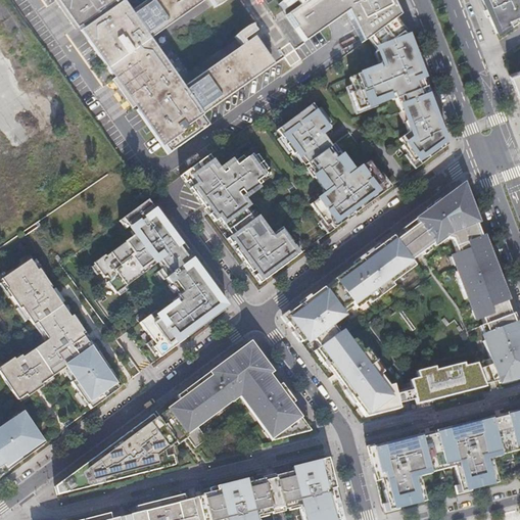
[(349,10),(363,0),(62,0),(169,153),(210,124),(203,113),(275,62),(255,36),(247,41),(245,39),(257,30),(255,26),(254,22),(247,26),(240,31),(235,36),(238,38),(243,45),(184,86),(150,38),(203,0),(211,0),(215,3),(215,6),(219,5),(225,1),(227,0),(145,0),(130,11),(122,0),(305,0),(304,1),(303,0),(282,0),(280,2),(283,4),(285,8),(297,0),(300,4),(287,13),(306,40),(349,10)]
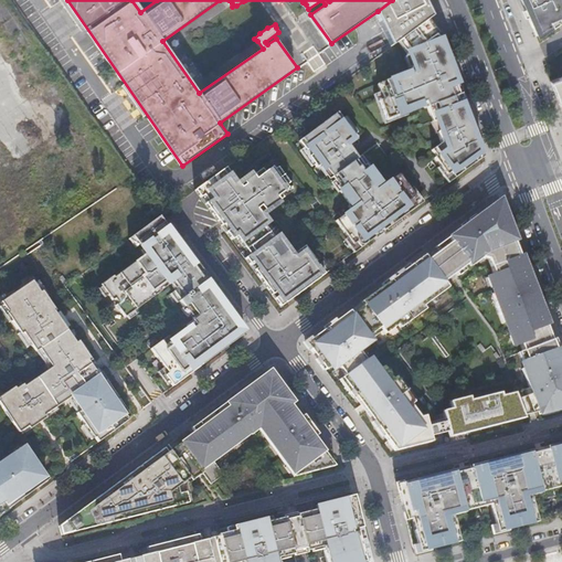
[(392,0),(378,11),(393,44),(441,16),(430,0),(392,0)]
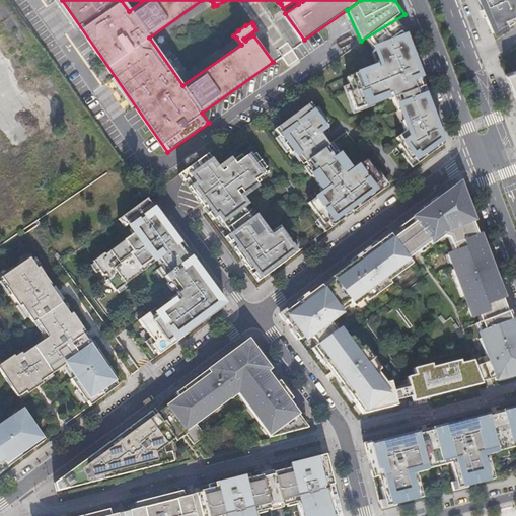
[(481,0),(484,6),(495,30),(515,16),(515,0),(481,0)]
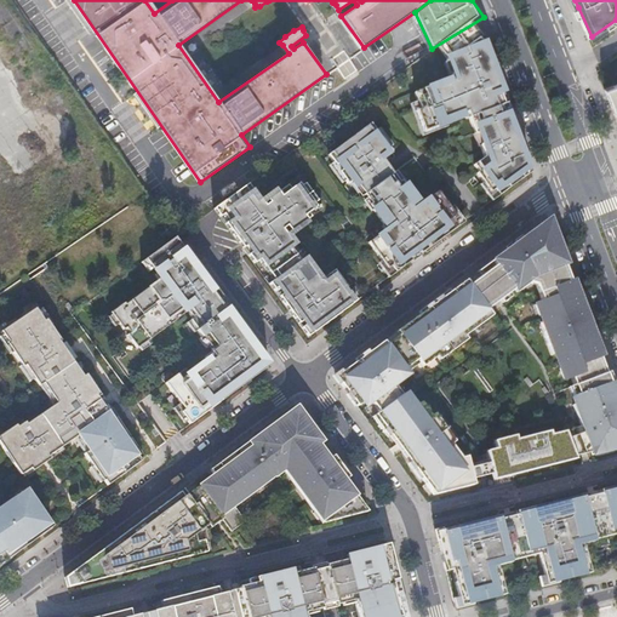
[(496,203),(540,171),(485,18),(441,43),(453,60),(456,74),(420,92),(422,98),(413,103),(430,137),(474,119),(489,156),(476,163),(496,203)]
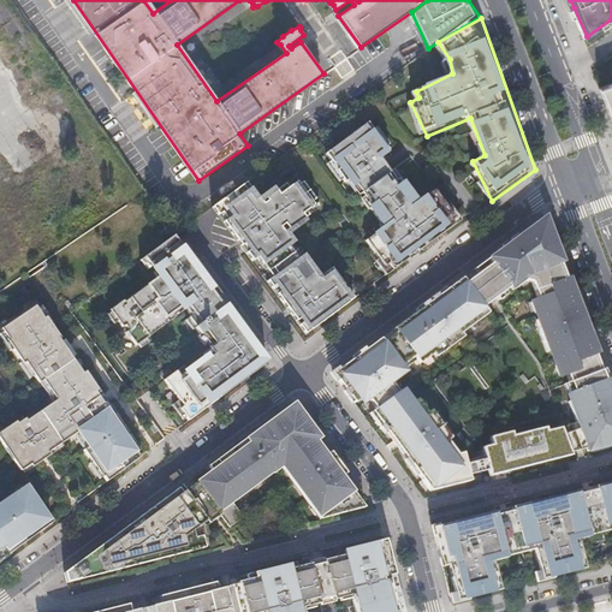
[(391,260),(396,266),(428,242),(457,221),(452,215),(456,213),(437,188),(416,202),(414,198),(416,196),(400,177),(399,178),(381,154),(390,148),(381,137),(379,138),(375,132),(378,130),(370,120),(330,150),(337,161),(339,159),(344,165),(340,167),(349,179),(352,176),(356,182),(358,180),(372,198),(369,200),(384,219),(386,218),(390,221),(369,237),(387,262),(391,260)]
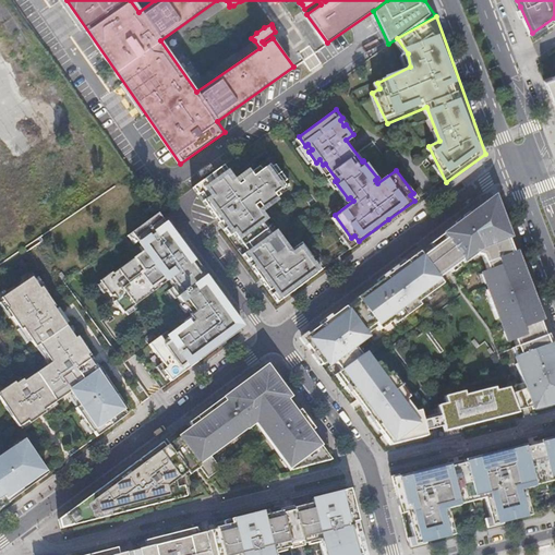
[(225,163),(195,185),(280,300),(322,268),(303,242),(291,251),(291,252),(289,252),(289,251),(276,232),(273,234),(262,219),(265,217),(257,207),(262,204),(263,206),(281,193),(279,189),(287,184),(285,181),(288,179),(276,163),(273,166),(270,163),(263,168),(261,164),(242,178),(243,180),(240,183),(225,163)]
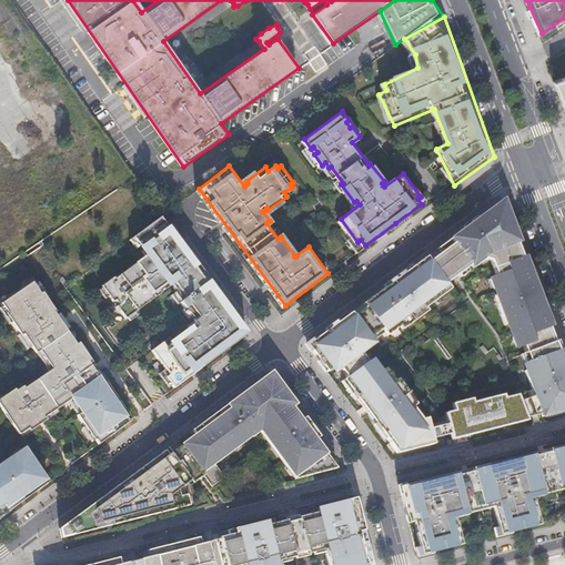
[(457,240),(444,249),(439,253),(433,258),(430,253),(366,300),(369,303),(356,312),(354,309),(310,342),(407,451),(444,441),(440,416),(432,416),(380,350),(491,260),(551,415),(564,411),(564,343),(555,323),(534,268),(531,269),(520,240),(522,239),(508,202),(502,207),(498,202),(478,217),(454,235),(457,240)]
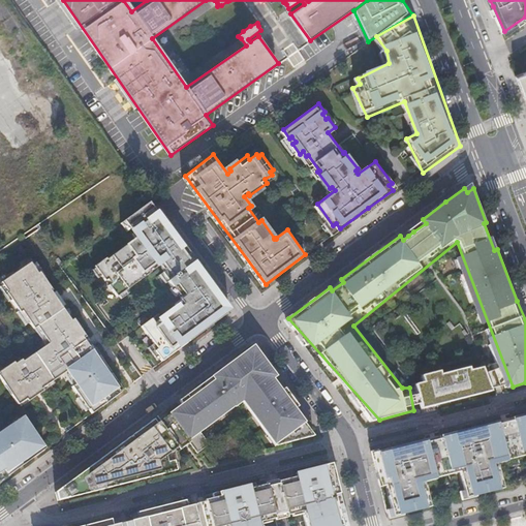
[(160,212),(151,199),(126,218),(132,226),(134,225),(142,236),(138,238),(137,236),(111,256),(109,254),(97,264),(109,278),(111,277),(114,281),(112,282),(120,294),(153,269),(151,266),(159,259),(166,269),(164,271),(169,279),(175,286),(184,298),(182,300),(185,304),(181,308),(179,306),(157,322),(154,318),(144,326),(160,348),(157,350),(164,361),(200,334),(213,325),(218,320),(228,313),(234,309),(231,306),(208,273),(191,250),(162,211),(160,212)]
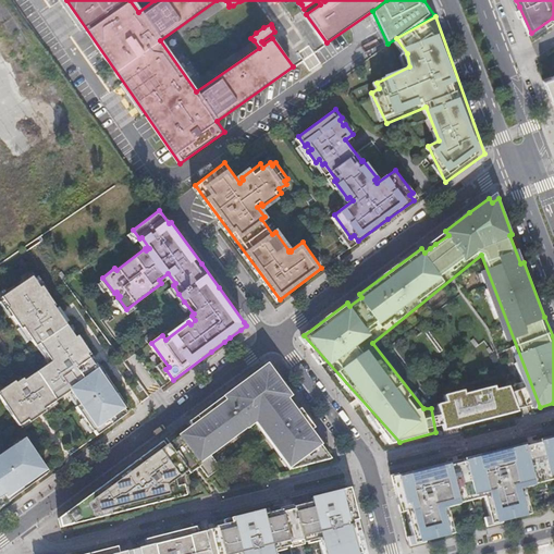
[(26,378),(26,376),(20,381),(17,378),(10,383),(12,385),(1,392),(9,403),(11,401),(17,409),(15,411),(22,422),(59,397),(57,395),(65,389),(68,392),(73,388),(85,405),(81,408),(88,421),(90,419),(99,432),(110,425),(108,421),(117,415),(119,418),(130,410),(122,399),(124,397),(107,372),(105,373),(87,348),(89,346),(81,333),(77,334),(69,322),(56,304),(57,303),(44,284),(42,285),(34,273),(28,278),(24,281),(25,284),(16,290),(14,287),(3,295),(12,306),(10,307),(22,327),(26,323),(31,330),(33,329),(41,341),(53,359),(39,369),(26,378)]
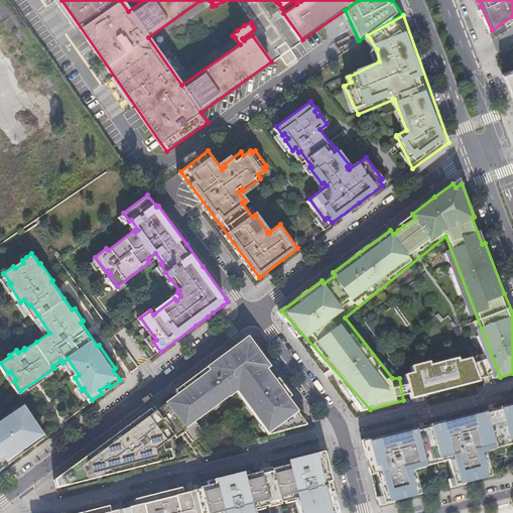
[(133,304),(110,322),(118,333),(141,315),(133,304)]
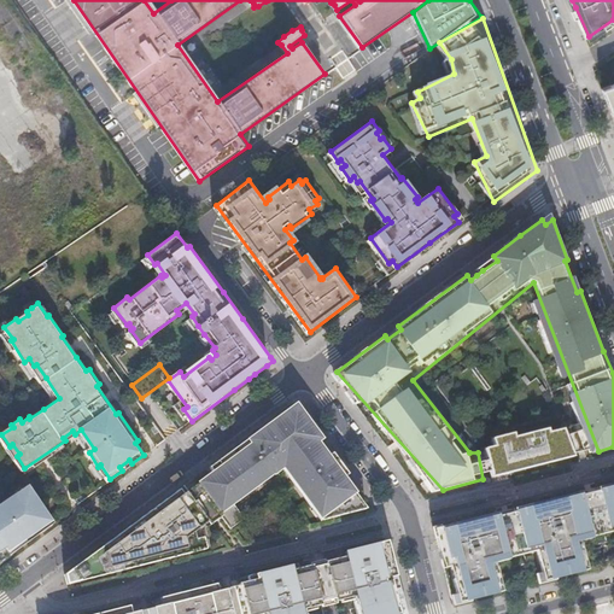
[(329,520),(376,508),(327,442),(331,439),(304,402),(215,463),(220,471),(204,481),(235,527),(250,518),(240,506),(292,469),(329,520)]
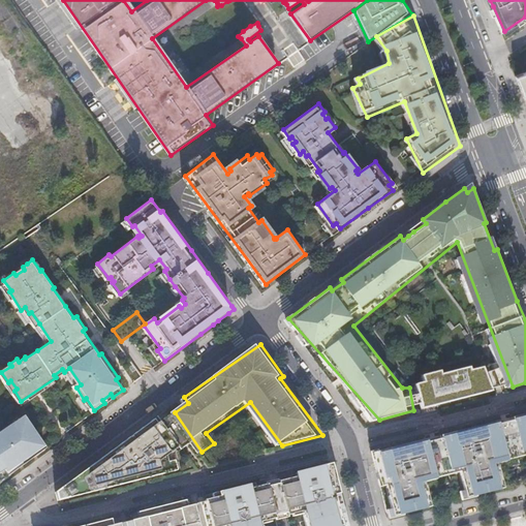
[(430,379),(421,382),(426,407),(496,389),(486,366),(447,376),(446,370),(427,373),(430,379)]
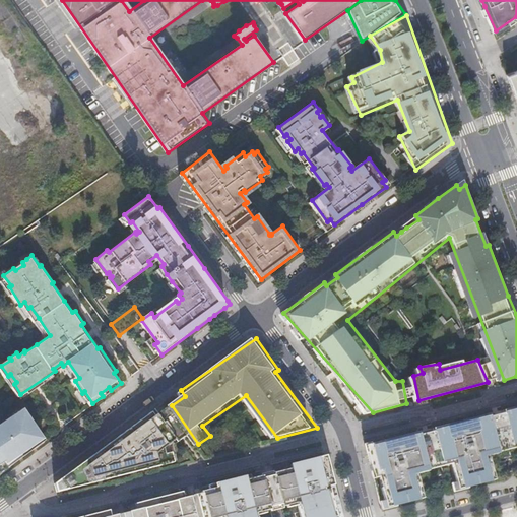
[(184,425),(169,404),(156,413),(172,434),(184,425)]
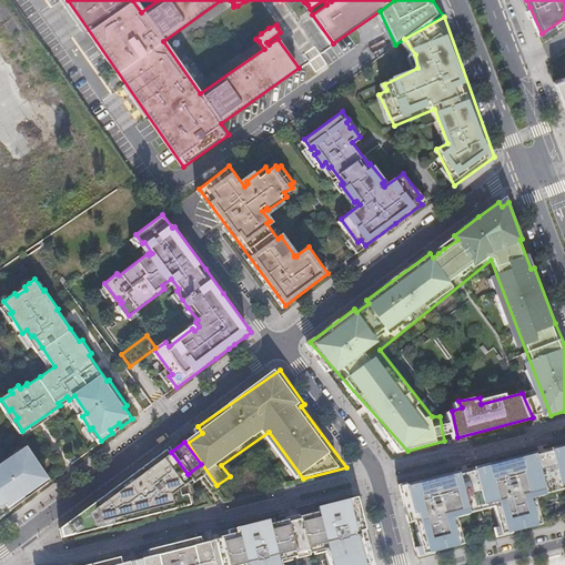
[(560,476),(562,483),(564,482),(564,442),(553,445),(553,449),(560,476)]
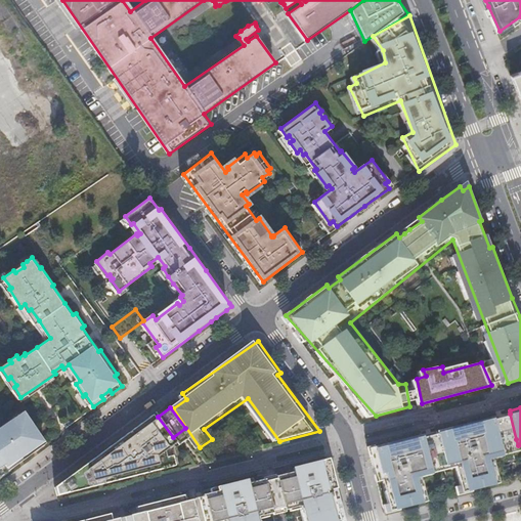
[(2,425),(4,427),(0,429),(0,472),(6,469),(7,471),(36,449),(36,448),(46,440),(39,430),(37,432),(31,424),(34,422),(27,411),(16,419),(15,417),(2,425)]
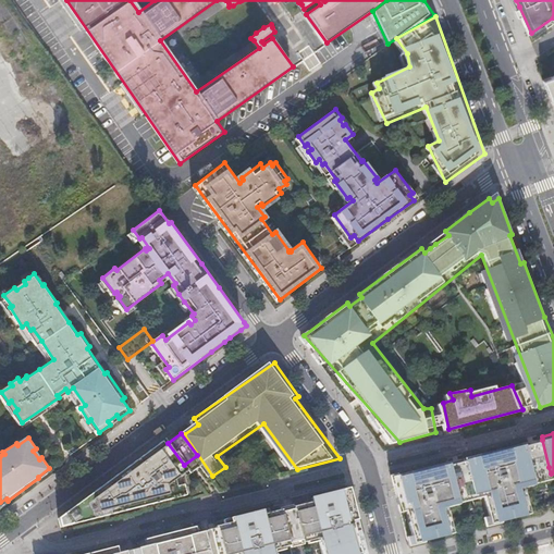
[(179,495),(197,491),(189,480),(193,477),(184,465),(164,439),(69,509),(77,520),(108,513),(115,507),(119,511),(131,507),(158,487),(167,499),(175,492),(179,495)]
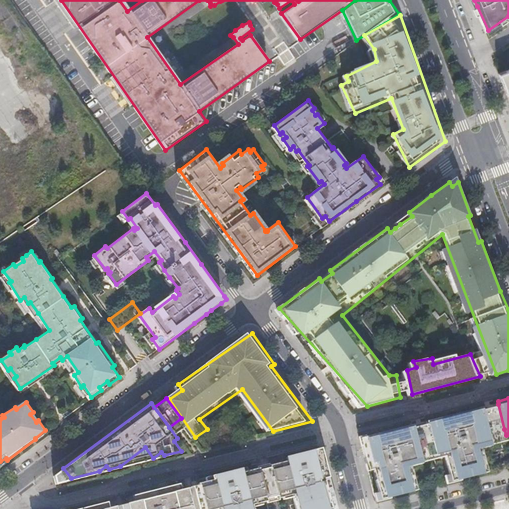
[(498,404),(484,408),(491,432),(504,429),(498,404)]
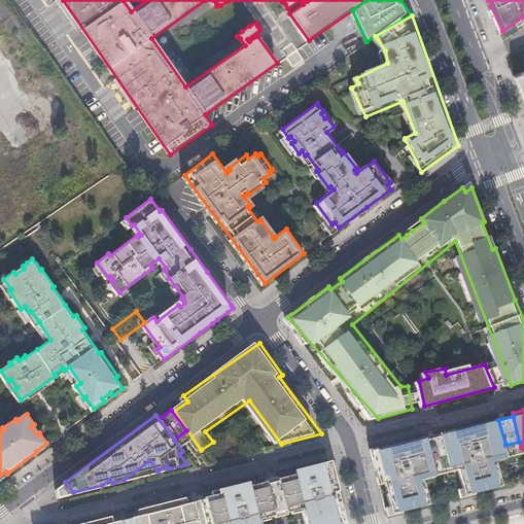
[(505,445),(498,420),(497,417),(442,431),(450,465),(459,463),(465,488),(474,486),(475,491),(495,486),(494,482),(502,480),(496,454),(507,451),(505,445)]
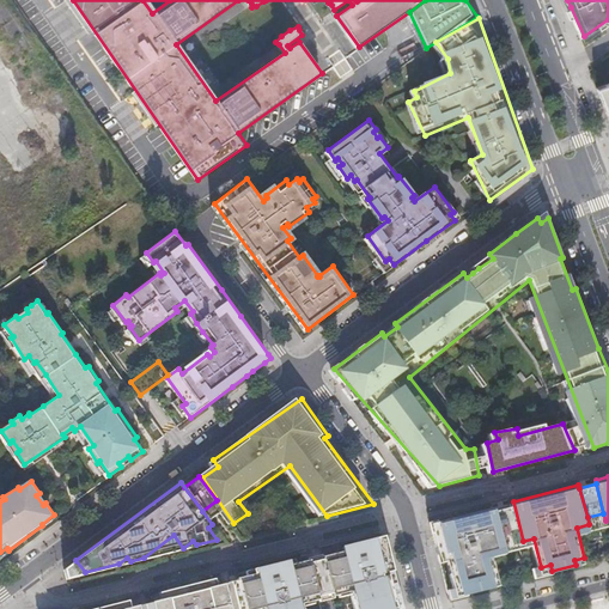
[(513,505),(497,509),(505,539),(521,534),(513,505)]
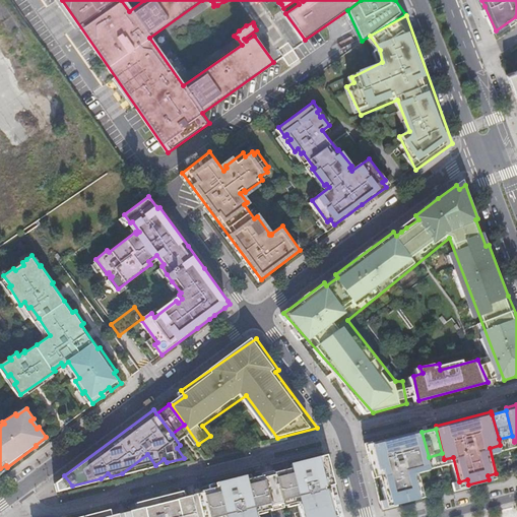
[(375,470),(381,468),(385,485),(384,485),(388,500),(396,498),(397,503),(416,498),(415,494),(424,492),(417,466),(430,463),(429,457),(422,432),(421,430),(384,439),(368,443),(375,470)]
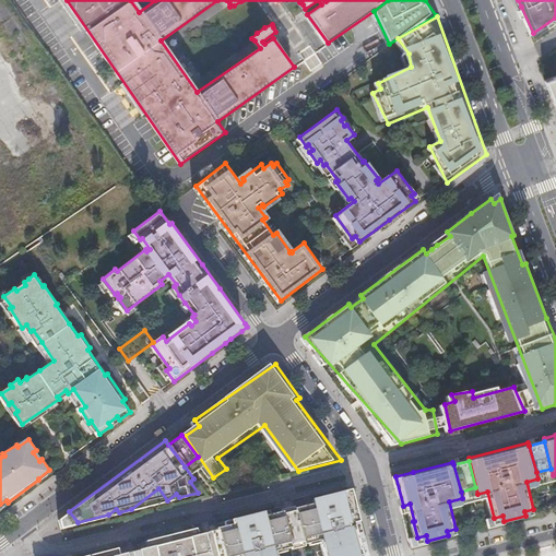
[(364,553),(356,520),(362,519),(353,487),(316,496),(317,500),(297,506),(298,510),(297,510),(297,511),(298,511),(300,519),(299,519),(299,520),(300,520),(303,527),(302,527),(302,528),(303,528),(305,535),(304,535),(304,536),(305,536),(306,542),(319,539),(318,535),(326,533),(327,541),(323,542),(326,555),(355,555),(364,553)]
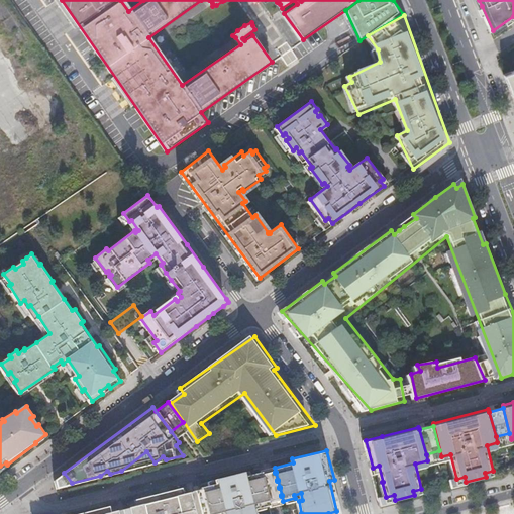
[(203,488),(209,513),(221,513),(228,511),(228,513),(259,513),(259,511),(254,512),(252,505),(260,503),(261,506),(272,504),(271,499),(271,498),(270,498),(269,491),(269,490),(267,482),(267,483),(265,475),(265,474),(264,471),(244,475),(243,471),(216,478),(217,482),(202,486),(203,488)]
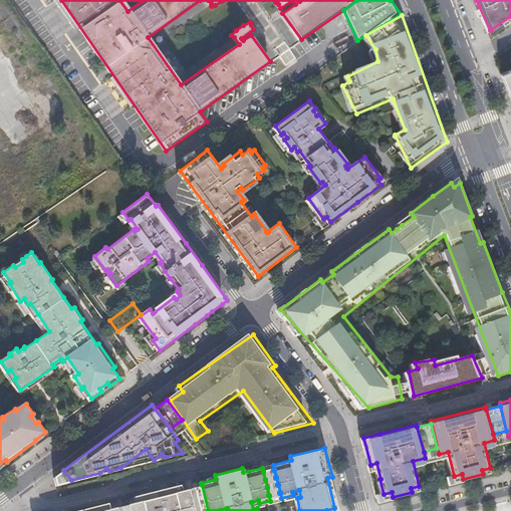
[(276,478),(275,478),(275,477),(276,477),(274,470),(273,470),(273,469),(263,471),(263,472),(265,480),(265,479),(267,487),(267,488),(268,495),(269,495),(269,496),(279,493),(279,492),(280,492),(278,485),(277,485),(277,484),(278,484),(276,478)]
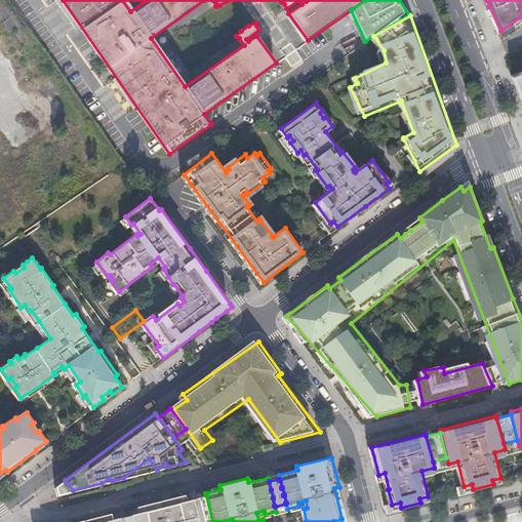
[(342,519),(333,521),(343,521),(348,521),(339,487),(334,488),(342,519)]
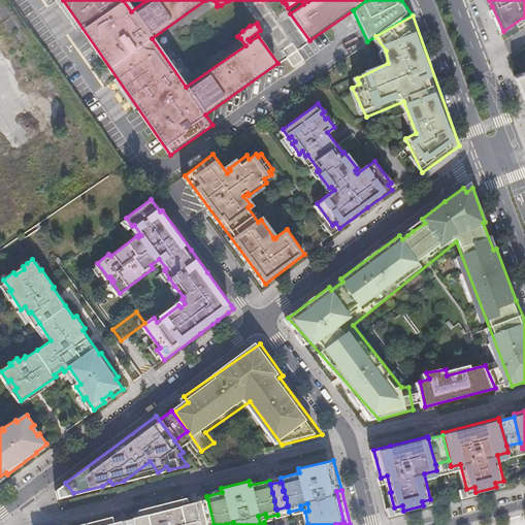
[(201,524),(195,501),(188,503),(186,497),(144,507),(146,514),(133,517),(134,524),(201,524)]
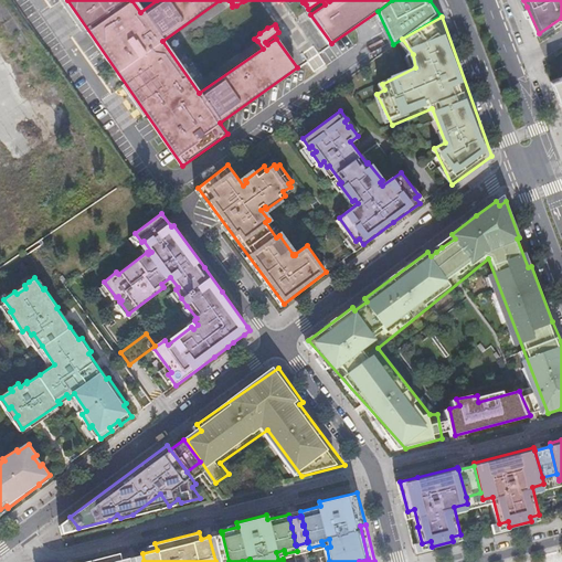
[(229,561),(222,533),(209,537),(215,561),(229,561)]
